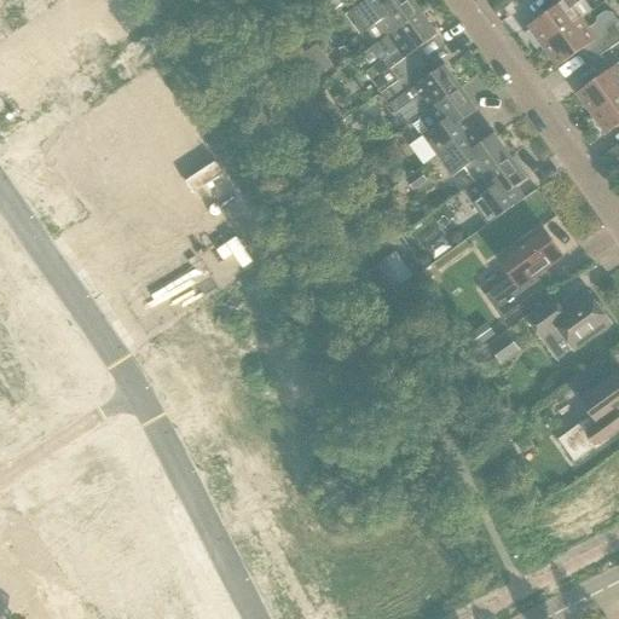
[(22,0),(32,15),(51,0),(22,0)]
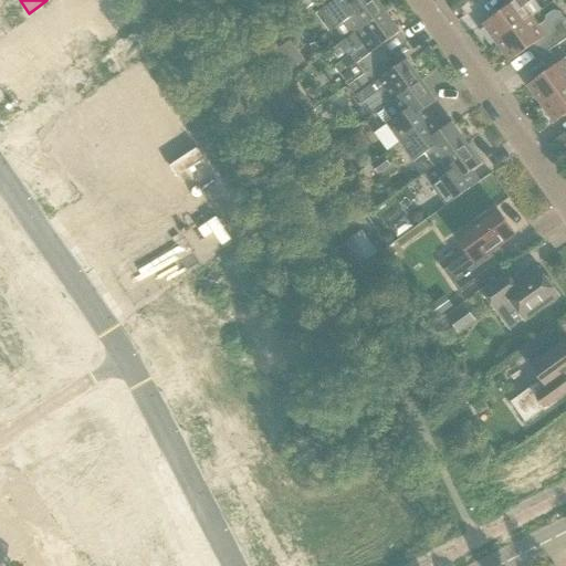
[(315,0),(303,0),(297,4),(303,12),(317,1),(315,0)]
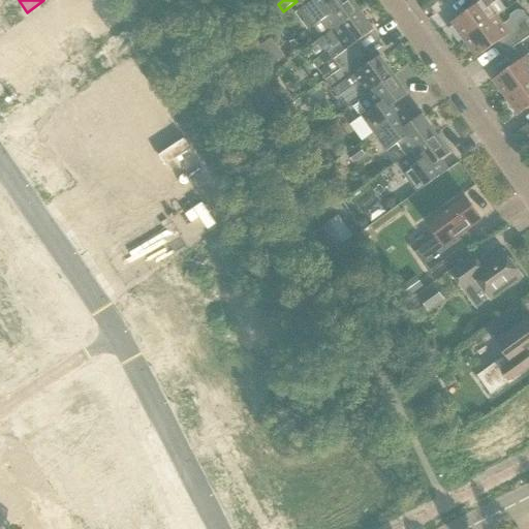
[(322,21),(331,32),(361,11),(351,0),(334,0),(325,6),(320,0),(313,0),(294,13),(308,30),(310,28),(311,29),(322,21)]
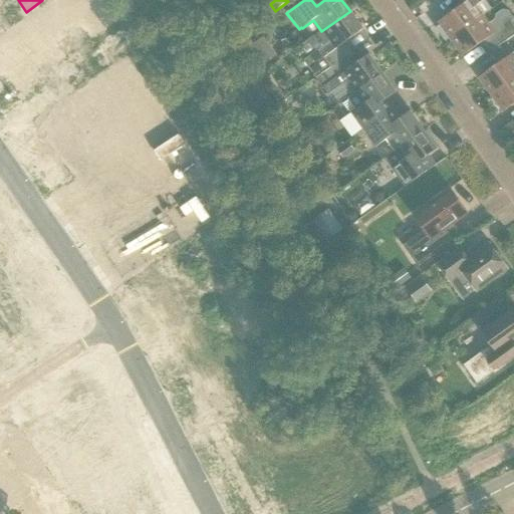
[(451,39),(483,16),(491,11),(483,0),(457,0),(461,6),(438,22),(441,25),(436,28),(446,41),(450,38),(451,39)]
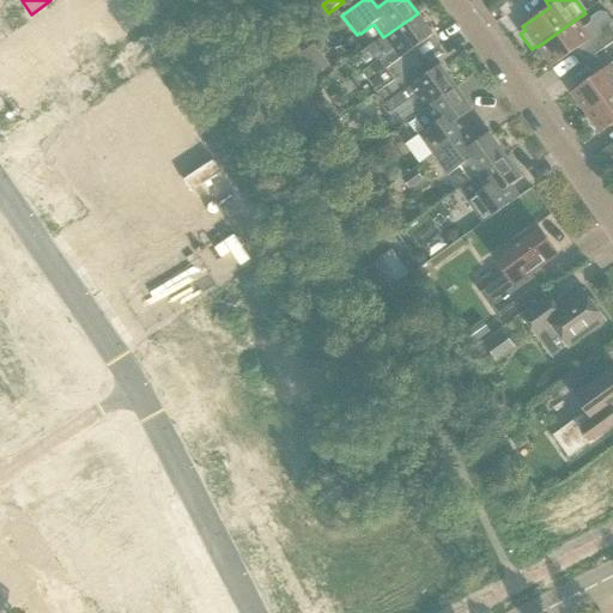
[(604,49),(612,43),(612,42),(612,30),(612,29),(612,22),(605,12),(599,11),(589,17),(589,23),(582,28),(576,19),(538,47),(552,67),(580,48),(588,61),(604,49)]
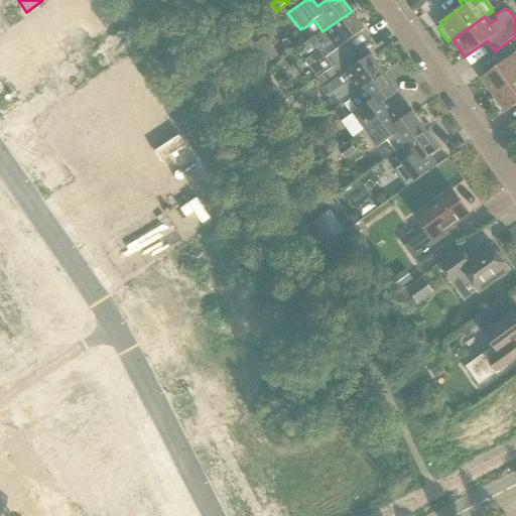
[(323,31),(300,47),(308,57),(305,59),(317,77),(344,59),(352,53),(345,44),(365,29),(352,11),(323,31)]
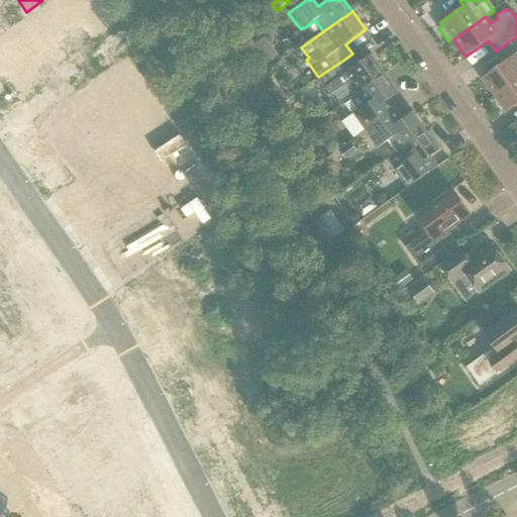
[(267,36),(254,45),(268,64),(279,55),(267,36)]
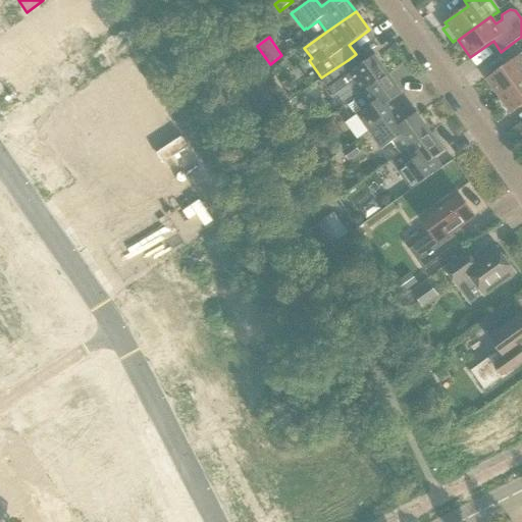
[(355,70),(348,60),(321,77),(334,96),(351,84),(360,95),(388,74),(375,55),(355,70)]
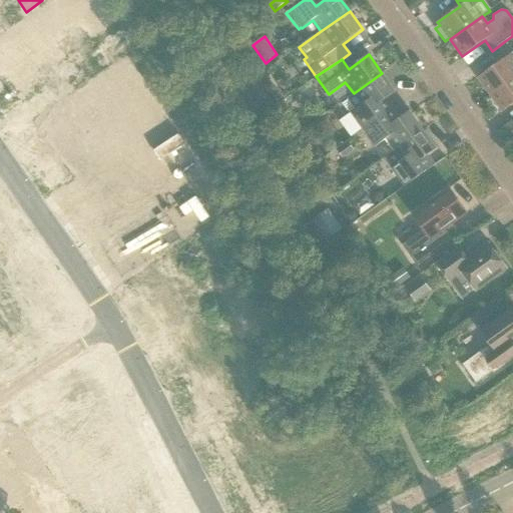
[(478,78),(490,95),(512,78),(512,58),(510,55),(478,78)]
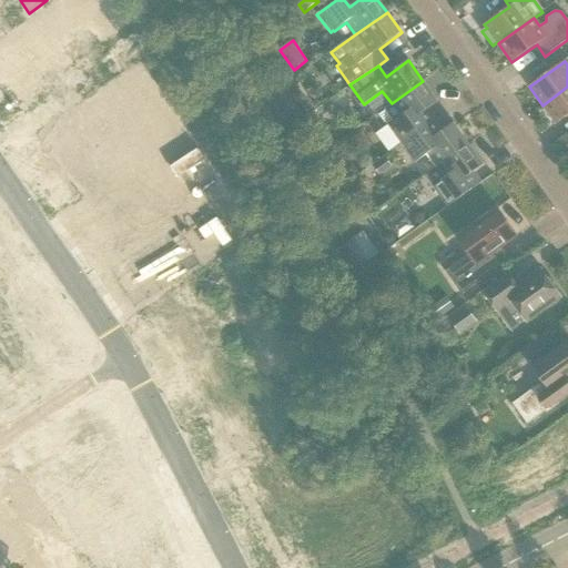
[(392,103),(385,108),(394,120),(388,124),(403,144),(427,127),(419,115),(432,108),(438,102),(423,81),(392,103)]
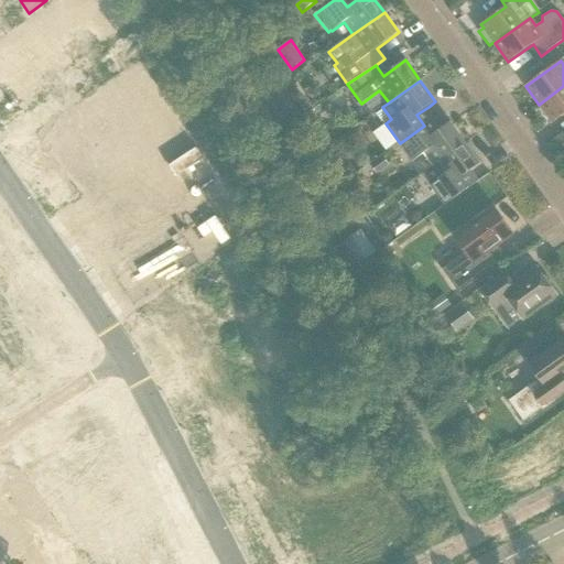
[(563,86),(539,105),(552,123),(563,115),(563,86)]
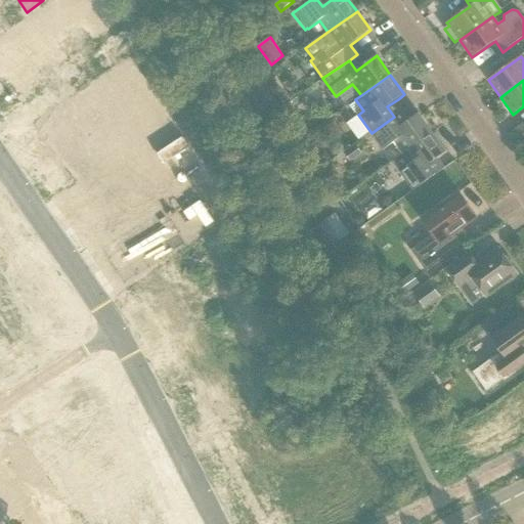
[(284,87),(275,92),(282,104),(292,99),(284,87)]
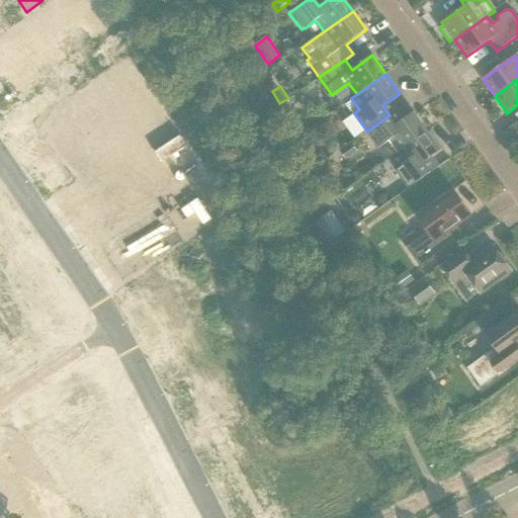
[(390,115),(367,132),(379,149),(389,141),(398,153),(427,132),(414,112),(407,116),(397,124),(390,115)]
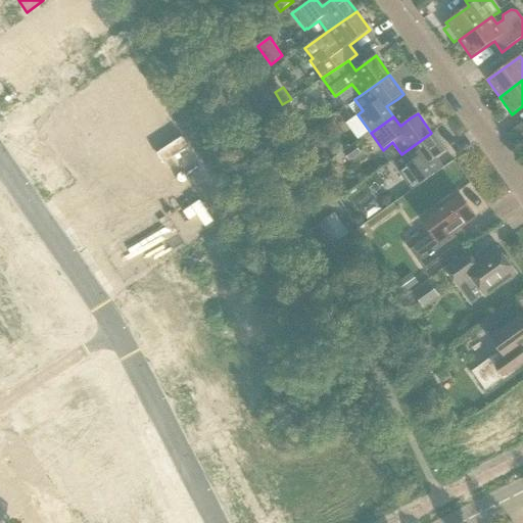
[(311,133),(301,116),(290,124),(299,140),(311,133)]
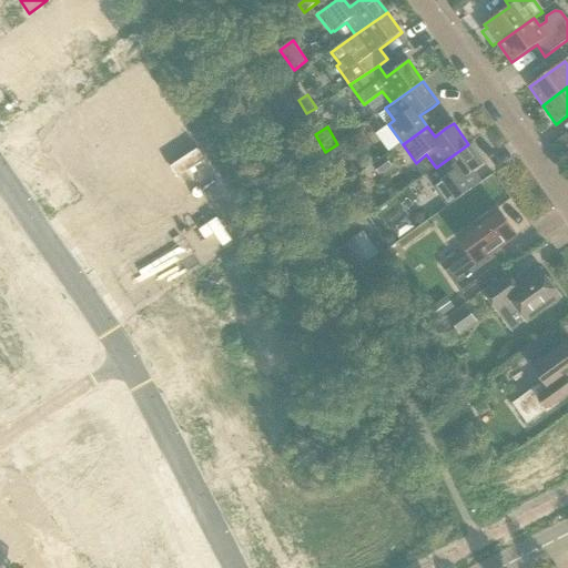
[(468,144),(436,168),(424,175),(447,208),(469,192),(462,181),(484,165),(468,144)]
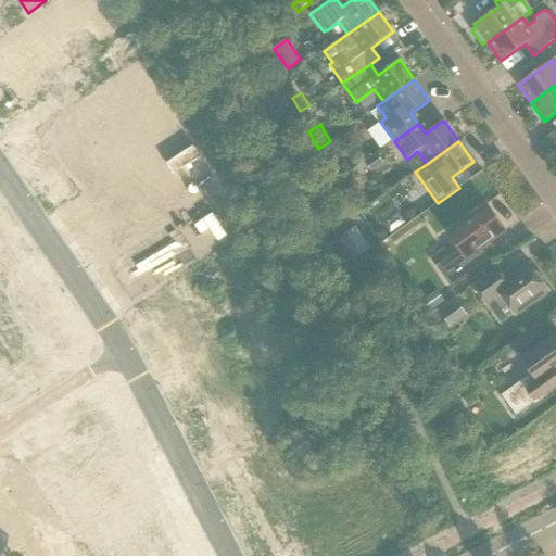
[(341,161),(335,151),(326,158),(333,167),(341,161)]
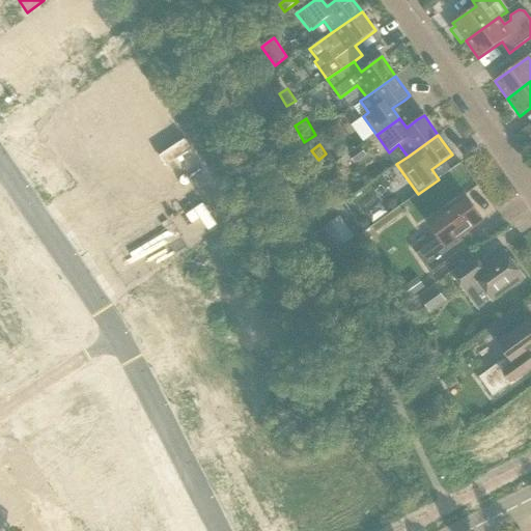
[(343,177),(338,168),(328,173),(333,184),(343,177)]
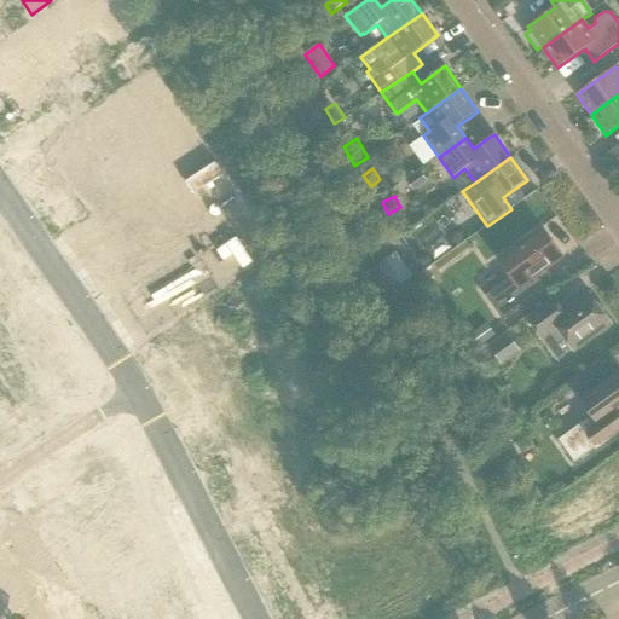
[(392,241),(411,270),(432,256),(411,227),(392,241)]
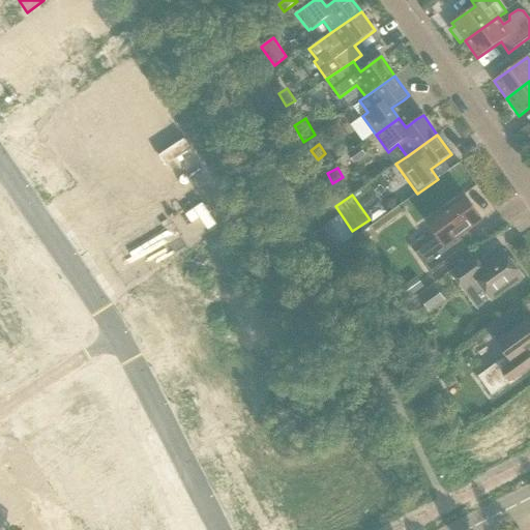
[(462,236),(482,221),(464,196),(427,223),(438,237),(415,254),(431,275),(470,247),(462,236)]
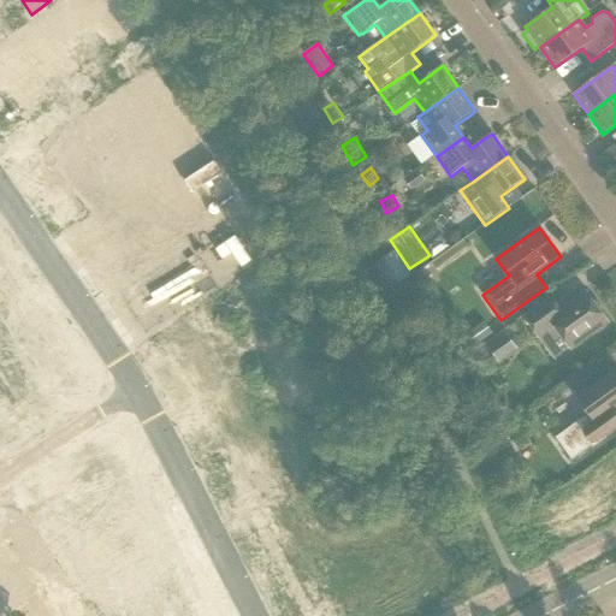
[(395,288),(413,274),(396,250),(378,265),(395,288)]
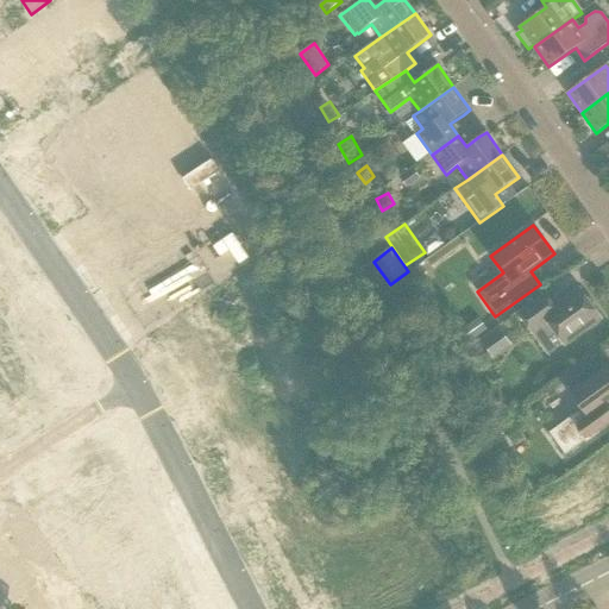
[(545,294),(518,314),(534,336),(550,324),(565,345),(602,319),(579,289),(554,307),(545,294)]
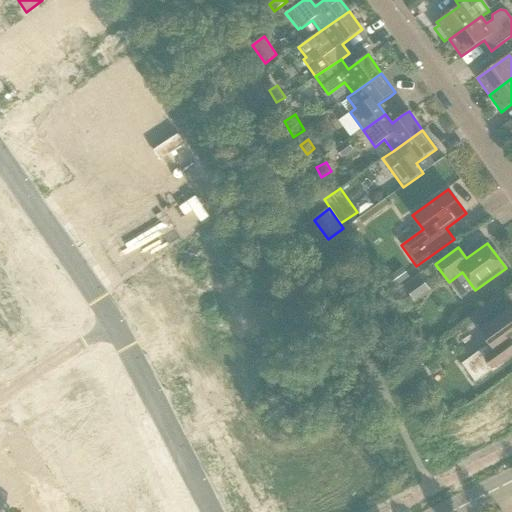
[(391,290),(393,289),(410,276),(404,267),(385,281),(391,290)]
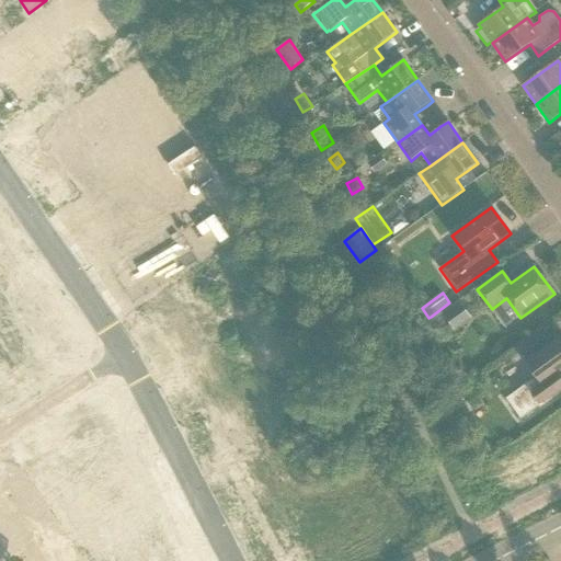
[(446,310),(442,313),(454,329),(458,325),(446,310)]
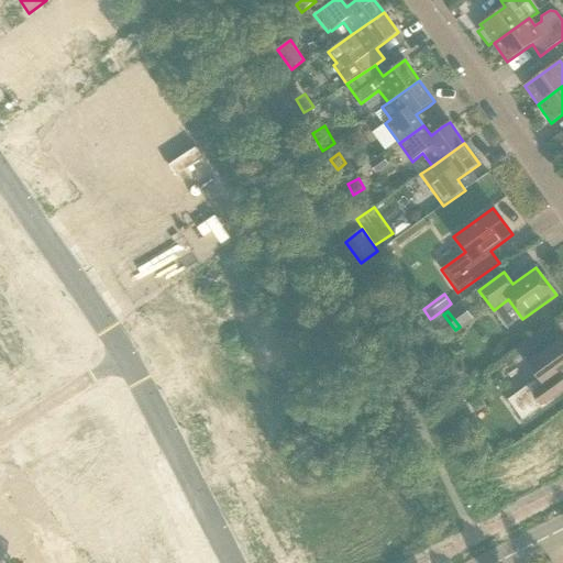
[(562,375),(562,374),(562,337),(528,363),(539,378),(509,400),(523,419),(562,390),(562,375)]
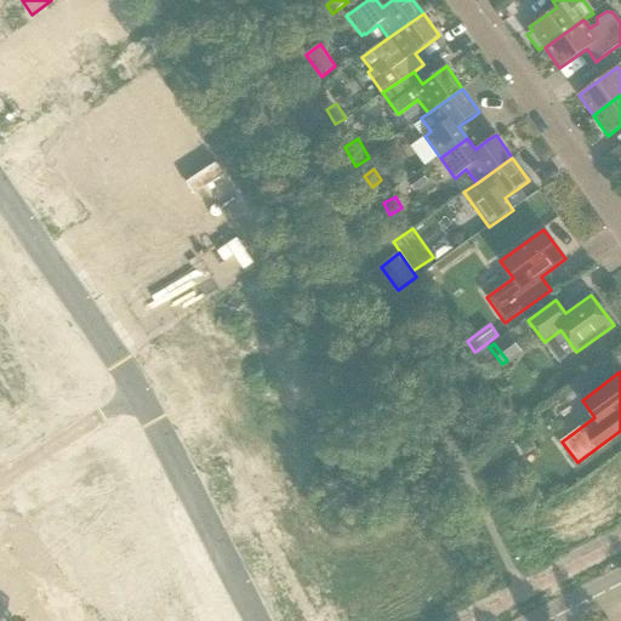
[(524,426),(512,433),(518,444),(530,437),(524,426)]
